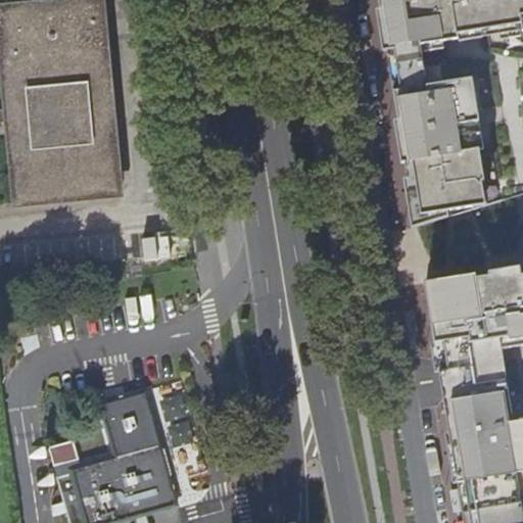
[(93,0),(3,11),(12,112),(14,133),(15,141),(20,201),(121,191),(101,0),(93,0)]
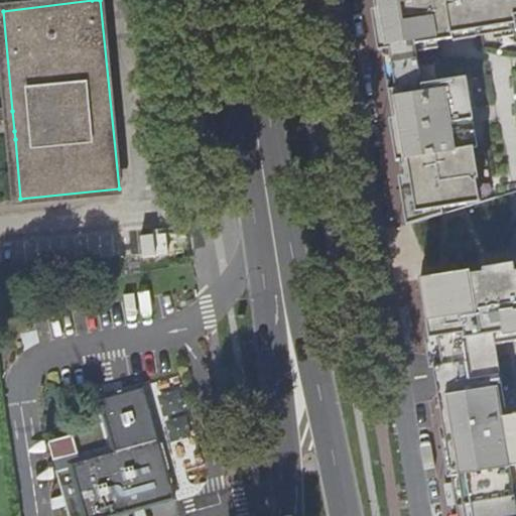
[(515,0),(371,0),(377,36),(408,226),(443,220),(440,201),(480,195),(472,143),(481,142),(476,105),(487,103),(482,68),(441,74),(435,39),(515,26),(515,19),(515,18),(515,0)]
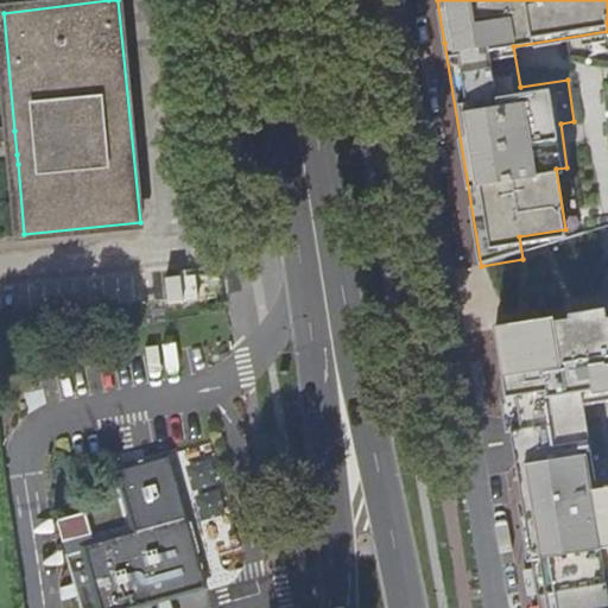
[(0,156),(17,154),(14,131),(0,132),(0,156)]
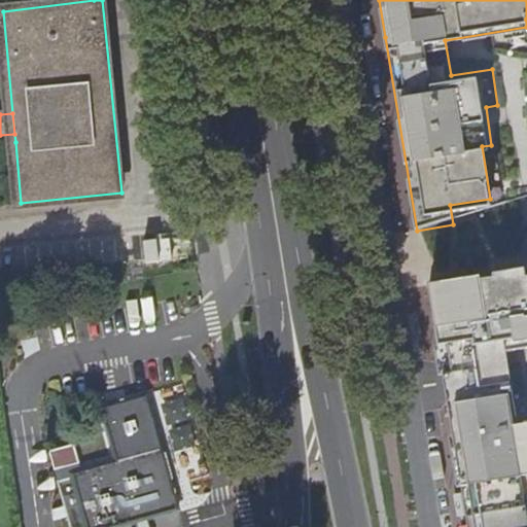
[(526,268),(427,284),(444,386),(466,526),(526,526),(526,409),(518,349),(526,347),(526,268)]
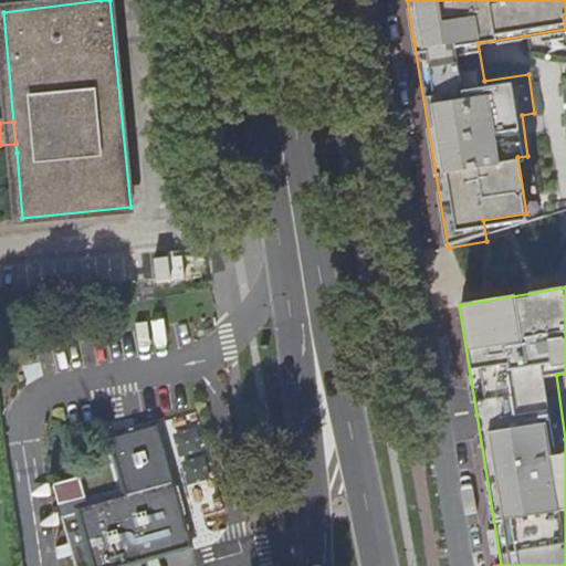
[(79,512),(62,516),(76,565),(124,565),(146,561),(158,556),(191,547),(157,428),(107,441),(123,494),(79,506),(79,512)]
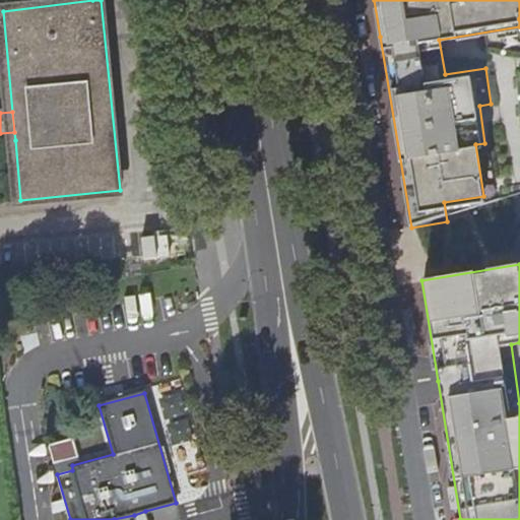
[(72,437),(49,444),(54,462),(78,456),(72,437)]
